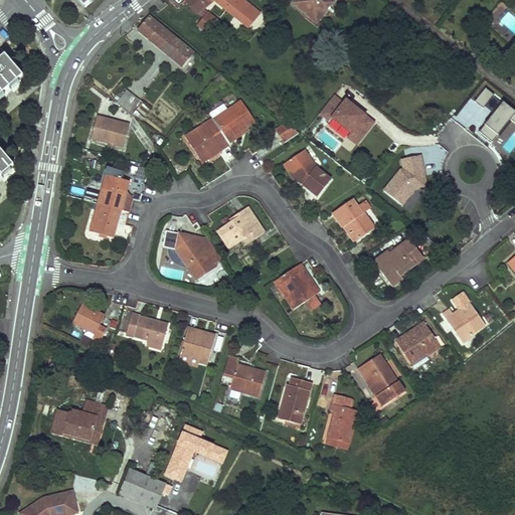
[(94,0),(90,0),(81,7),(83,8),(94,0)]
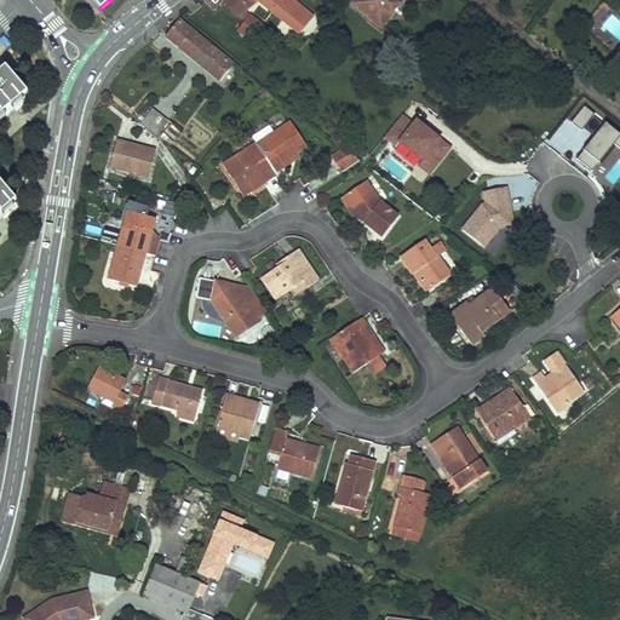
[(283,0),(223,0),(236,17),(247,9),(257,0),(299,34),(314,16),(298,4),(294,7),(283,0)]
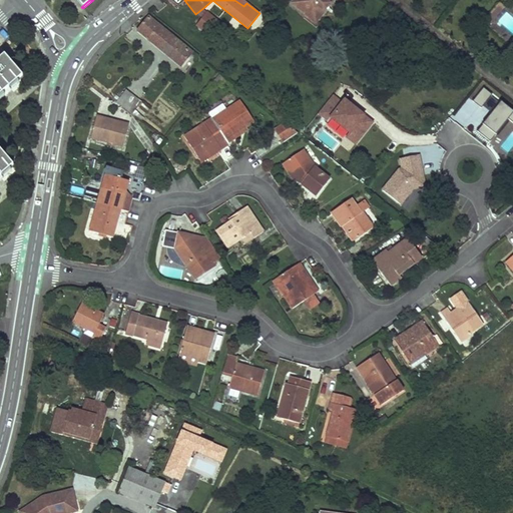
[(294,0),(292,3),(309,17),(312,13),(319,19),(333,0),(294,0)]
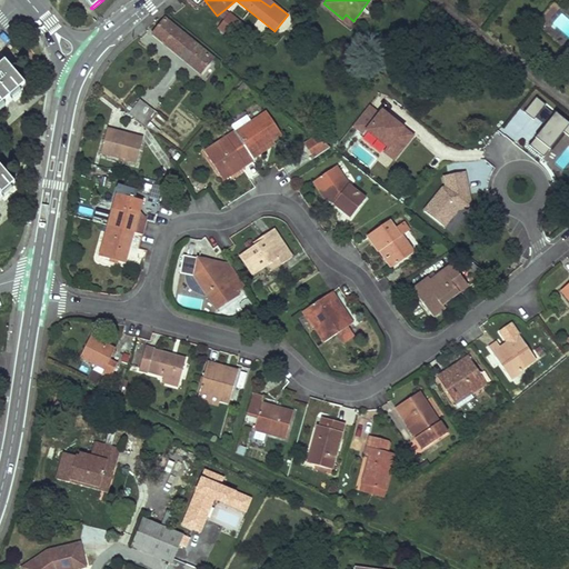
[(240,23),(230,15),(218,28),(229,38),(240,23)]
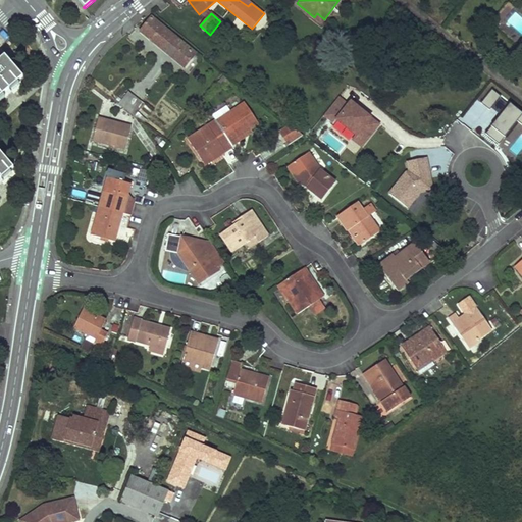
[(324,19),(317,13),(314,17),(321,23),(324,19)]
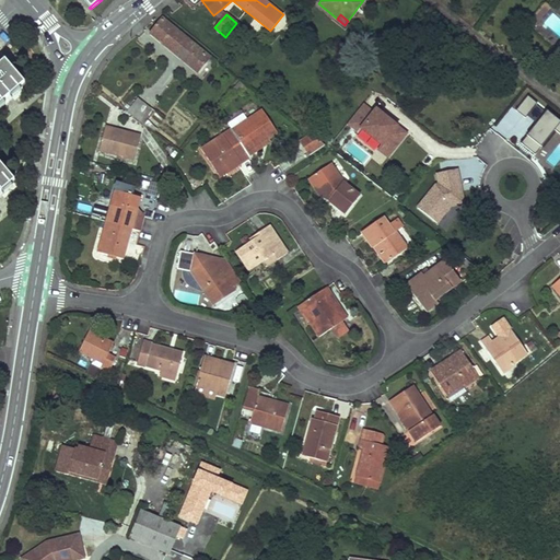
[(210,58),(162,19),(150,33),(199,72),(209,59),(210,58)]
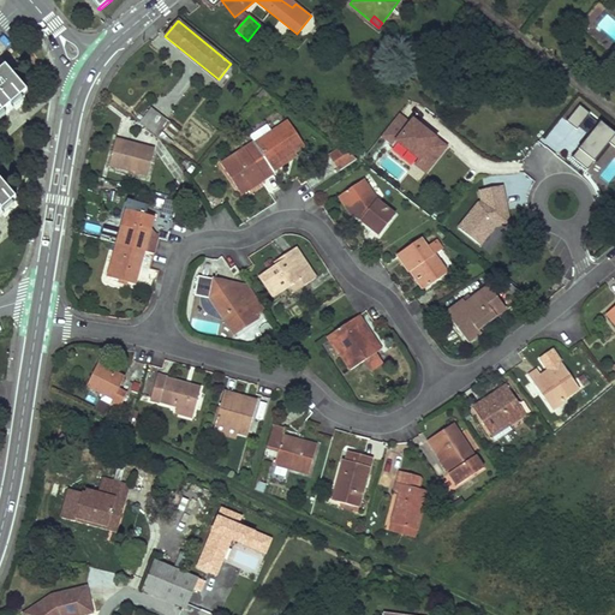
[(0,114),(28,93),(6,67),(0,71),(0,114)]
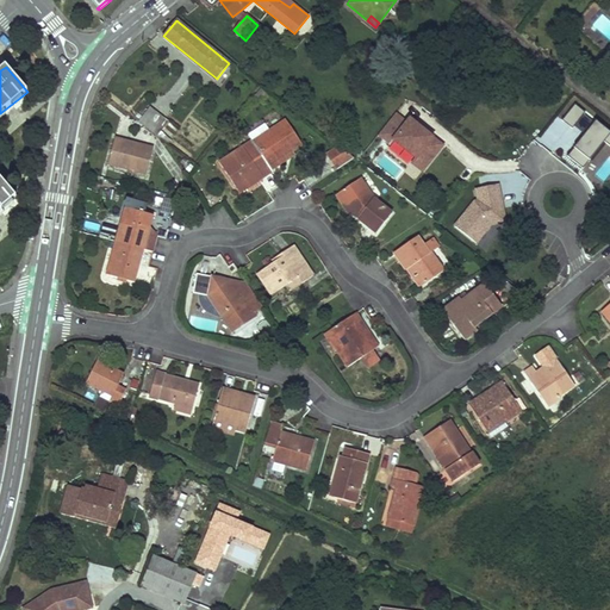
[(272,98),(262,89),(255,98),(259,101),(261,99),(267,104),(272,98)]
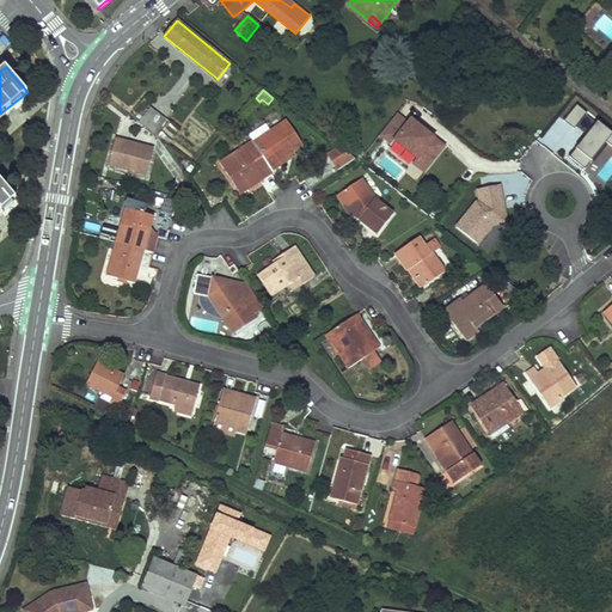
[(564,121),(587,135),(569,157),(583,169),(605,142),(611,148),(611,133),(576,105),(564,121)]
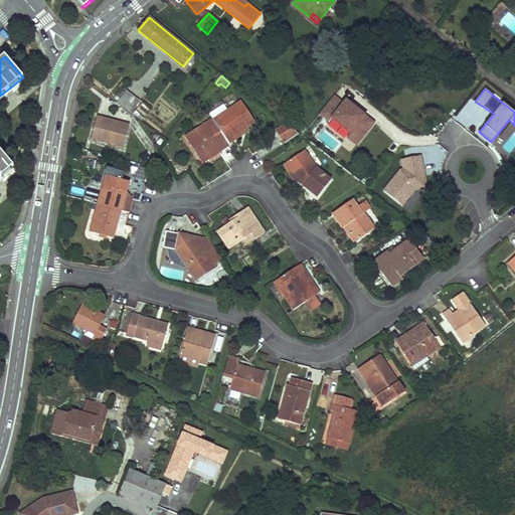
[(139,101),(127,91),(118,103),(130,113),(139,101)]
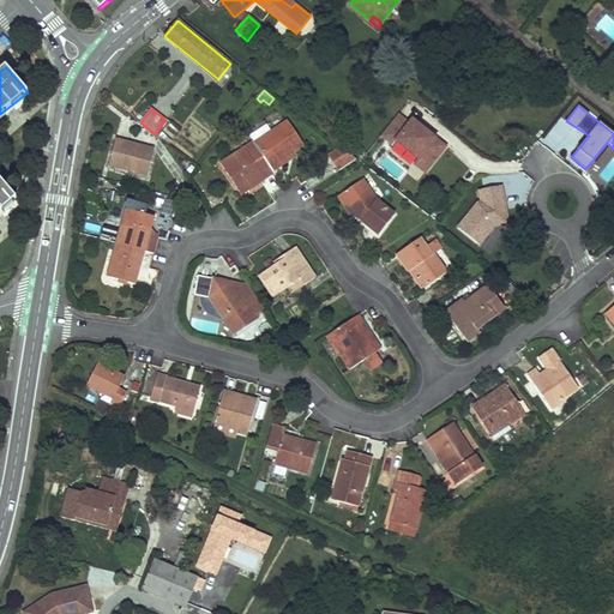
[(396,146),(413,126),(399,115),(381,139),(393,149),(396,146)]
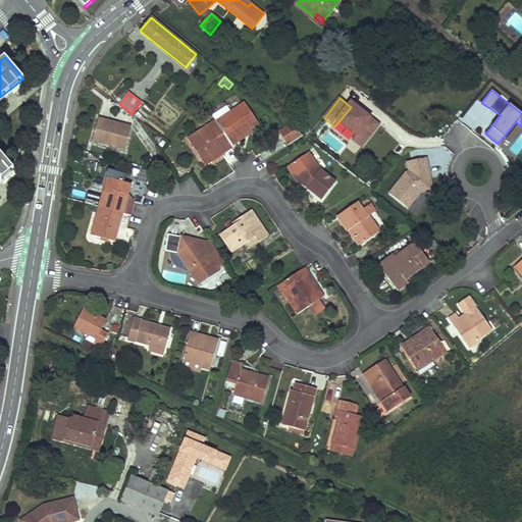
[(259,123),(245,103),(230,112),(232,115),(218,124),(232,146),(240,141),(239,138),(250,129),(259,123)]
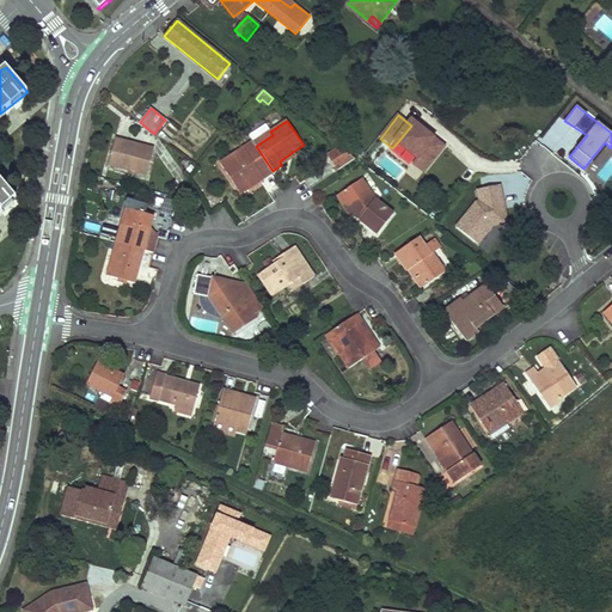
[(240,127),(234,122),(228,129),(234,134),(240,127)]
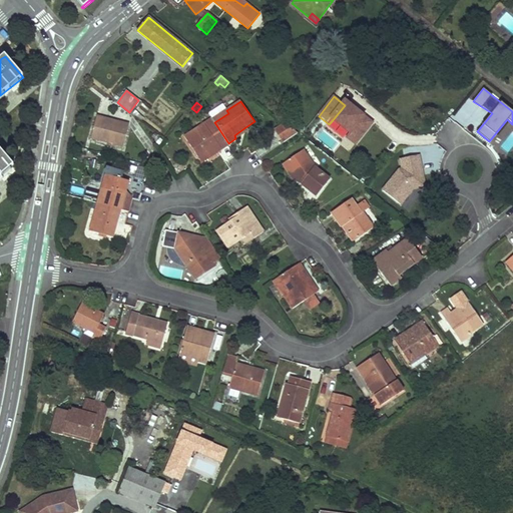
[(331,122),(357,142),(372,123),(346,103),(345,105),(331,122)]
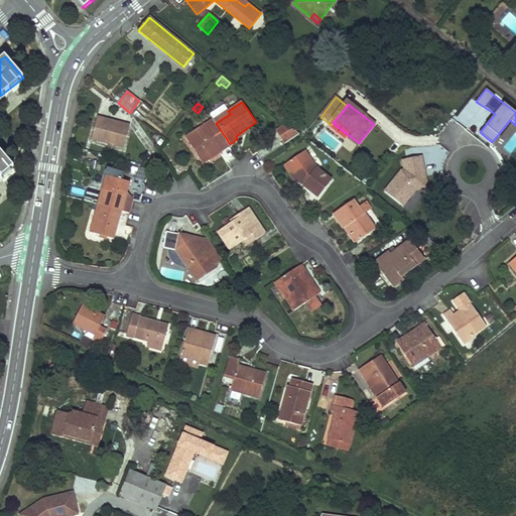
[(215,121),(216,123),(230,114),(228,111),(215,121)]
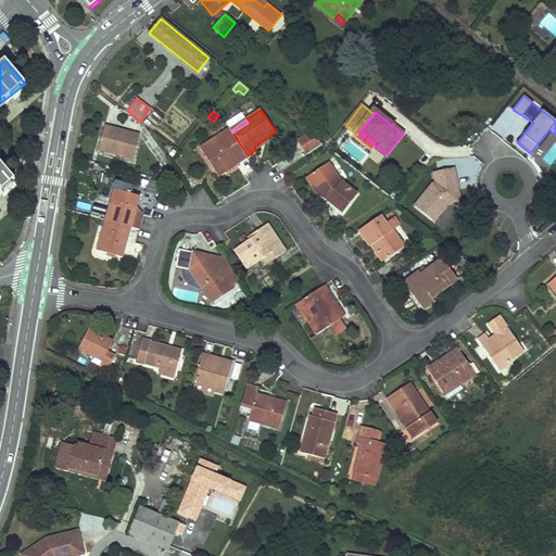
[(140,136),(105,126),(99,149),(134,159),(140,136)]
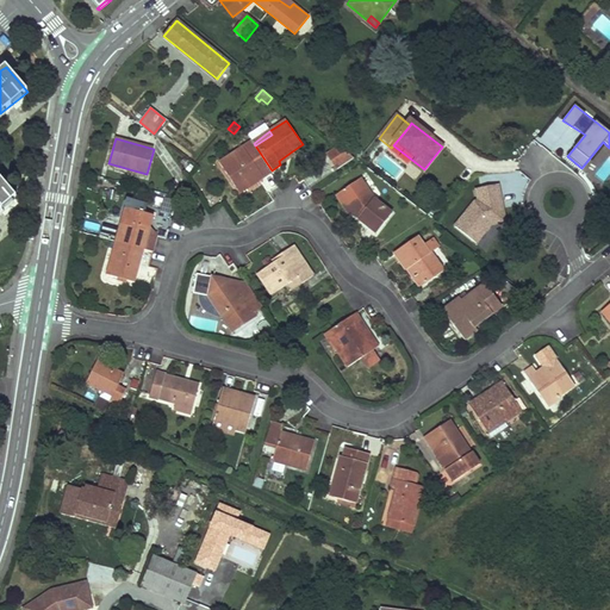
[(253,142),(221,163),(238,191),(257,178),(256,175),(260,173),(263,178),(273,172),(272,170),(255,145),(254,143),(253,142)]
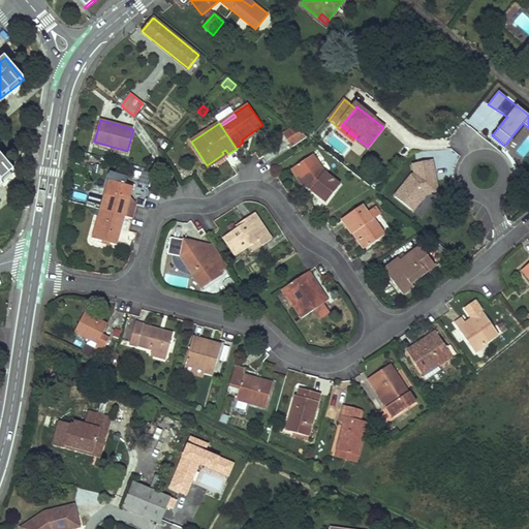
[(255,134),(253,131),(242,139),(243,143),(255,134)]
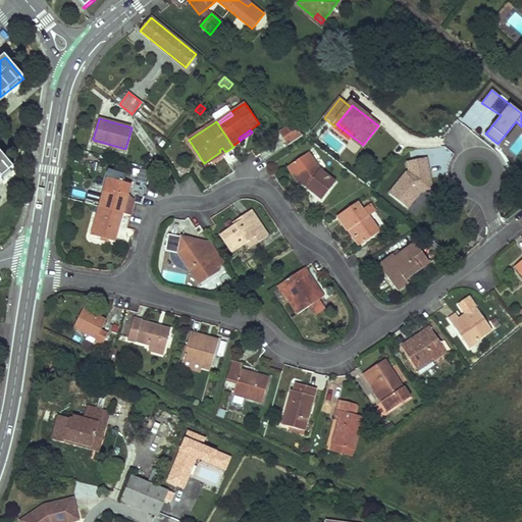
[(303,136),(297,131),(285,138),(290,144),(303,136)]
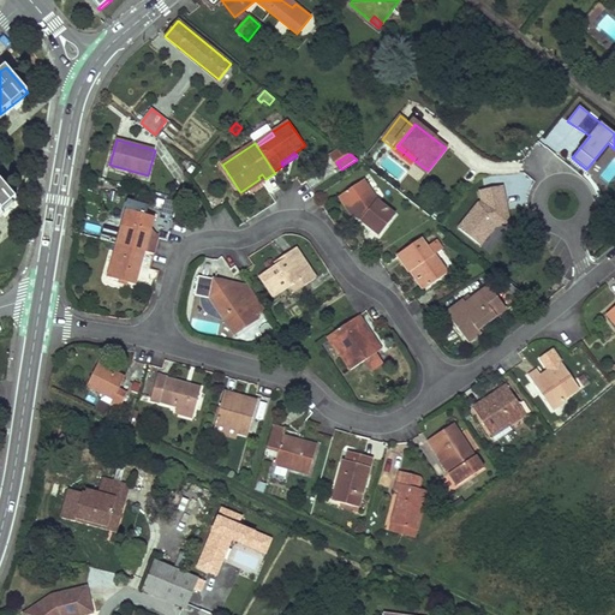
[(266,179),(262,174),(258,177),(260,179),(240,192),(242,195),(266,179)]
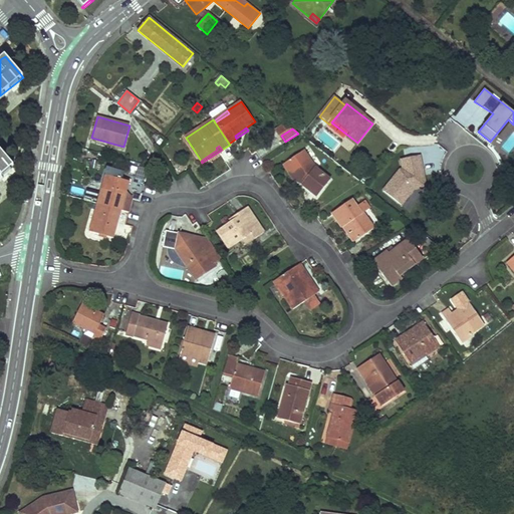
[(0,177),(14,166),(0,149),(0,177)]
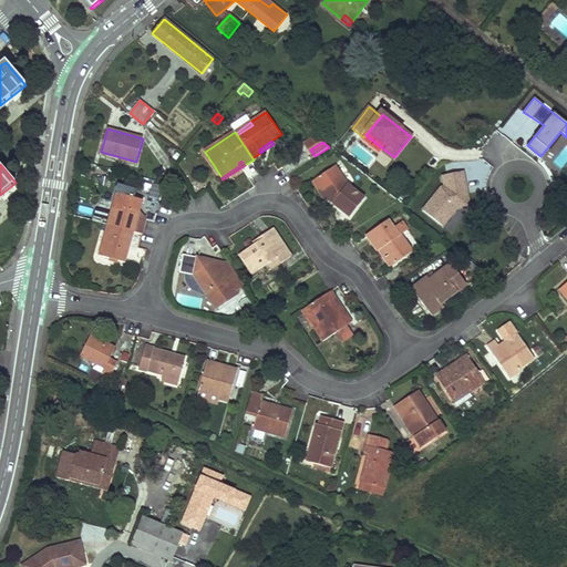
[(348,185),(336,166),(315,179),(322,192),(326,189),(333,202),(334,205),(350,217),(366,198),(348,185)]
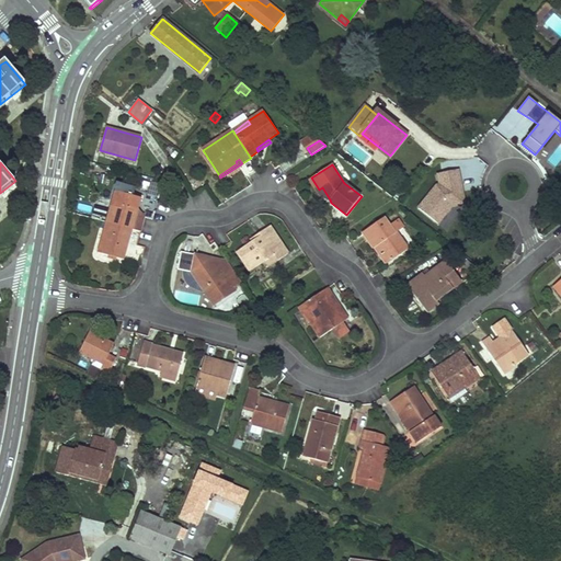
[(439,225),(454,209),(467,206),(459,172),(437,176),(438,187),(421,208),(439,225)]
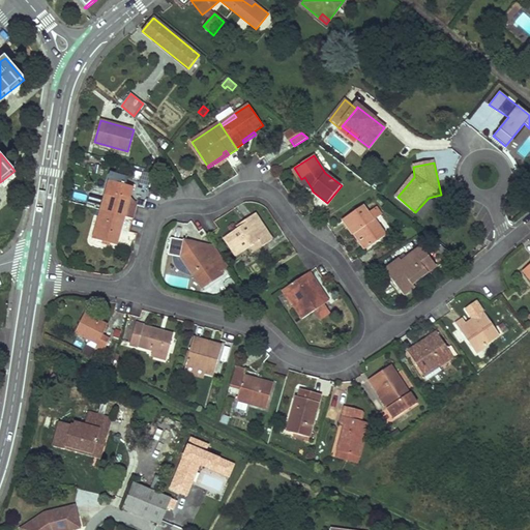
[(301,179),(294,168),(292,169),(302,185),(312,188),(304,177),(301,179)]
